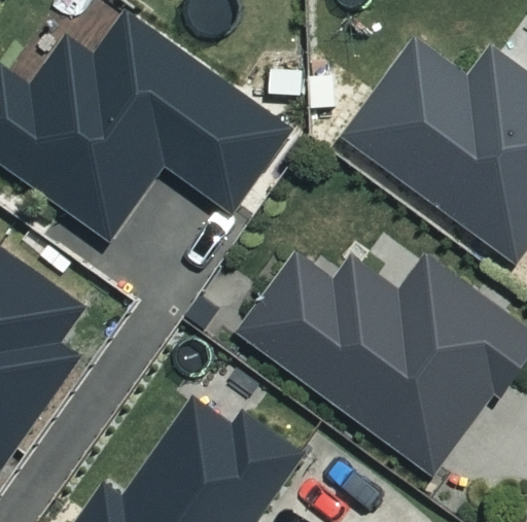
[(29,83),(0,62),(0,166),(108,244),(164,168),(229,214),(291,128),(125,7),(91,56),(64,36),(29,83)]
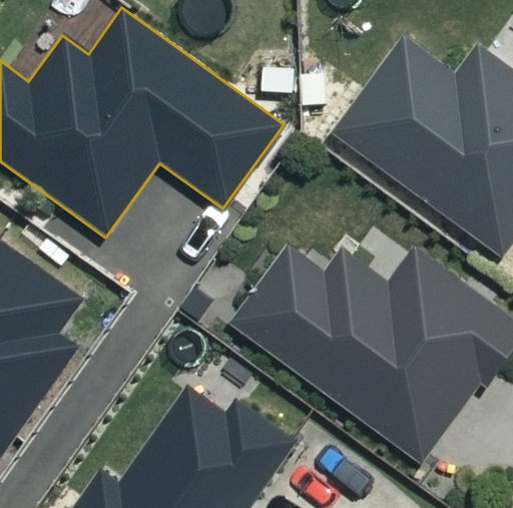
[(454,76),(400,36),(330,131),(501,259),(512,241),(512,72),(477,46),(454,76)]
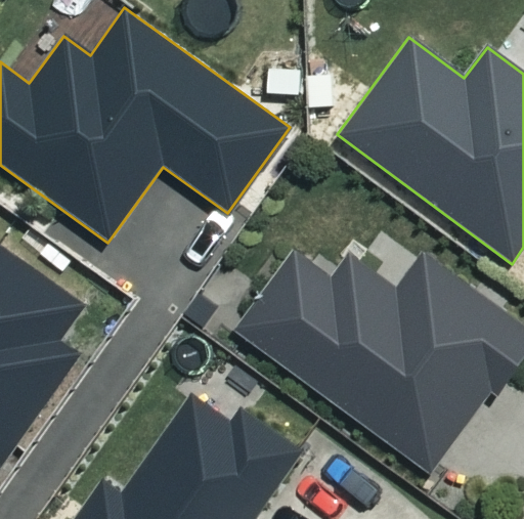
[(0,468),(80,356),(59,343),(86,305),(0,245),(0,468)]
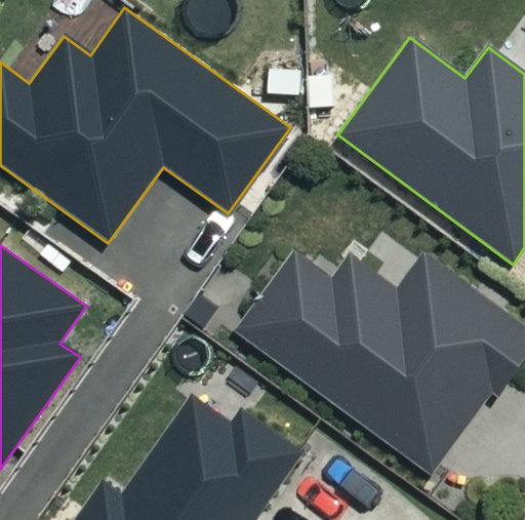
[(331,280),(290,250),(232,331),(432,475),(490,394),(496,398),(524,358),(524,330),(421,256),(395,292),(348,257),(331,280)]
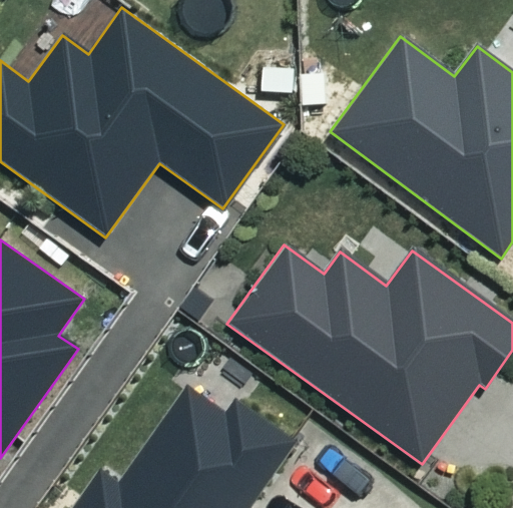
[(224,415),(183,387),(117,480),(98,467),(69,507),(251,507),(297,443),(234,400),(224,415)]
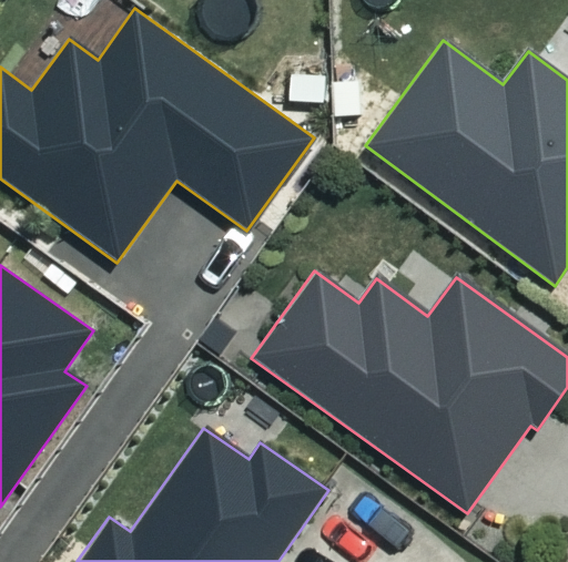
All buildings are outlined.
